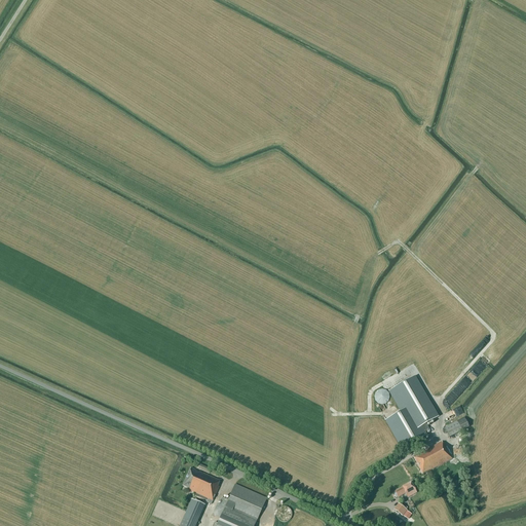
[(476,173),(483,180),(484,178),(478,172),(476,173)]
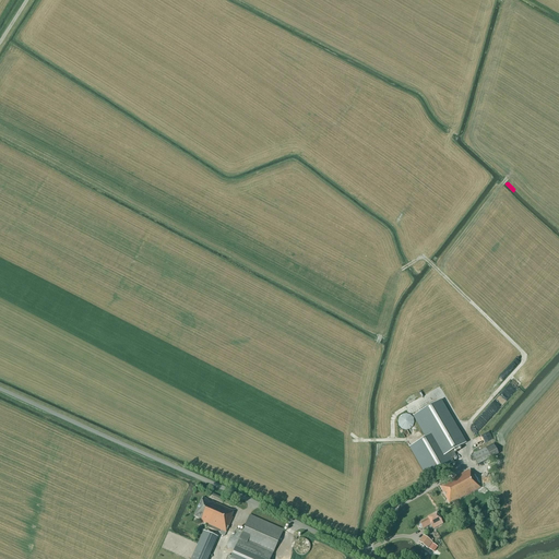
[(453,451),(465,444),(440,402),(414,416),(427,438),(411,447),(428,477),(452,463),(449,459),(455,455),(453,451)]
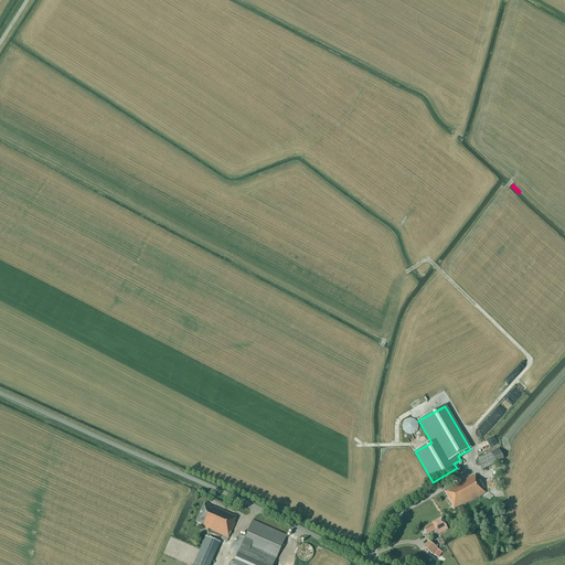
[(415,419),(411,418),(406,419),(403,423),(402,426),(403,430),(406,434),(409,435),(414,434),(417,432),(418,427),(418,423),(415,419)]
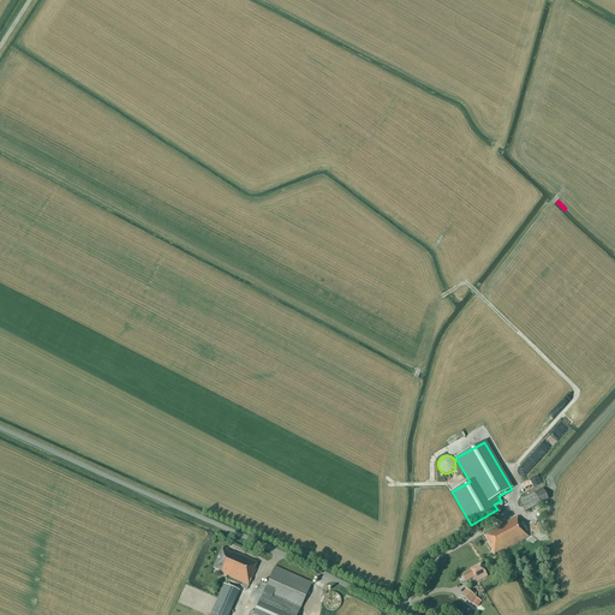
[(537,485),(542,482),(538,473),(532,476),(537,485)]
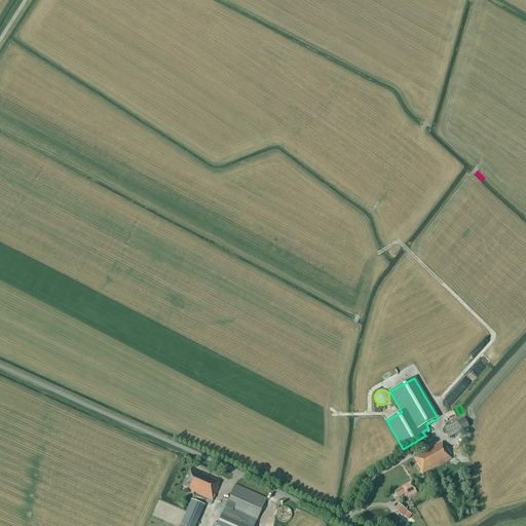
[(463,418),(444,428),(449,438),(468,427),(463,418)]
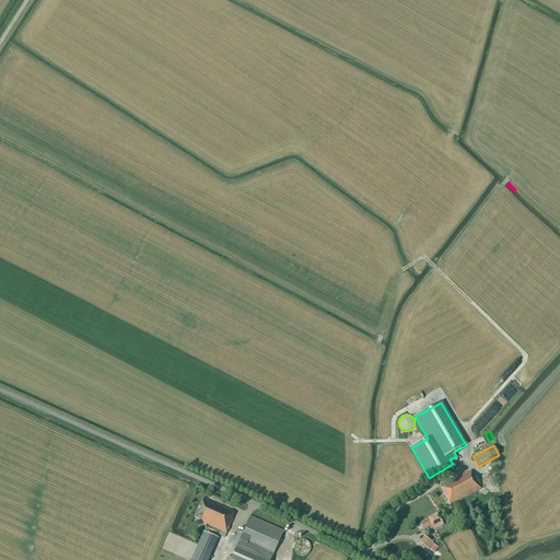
[(473,476),(470,470),(440,487),(450,505),(481,489),(474,476),(473,476)]
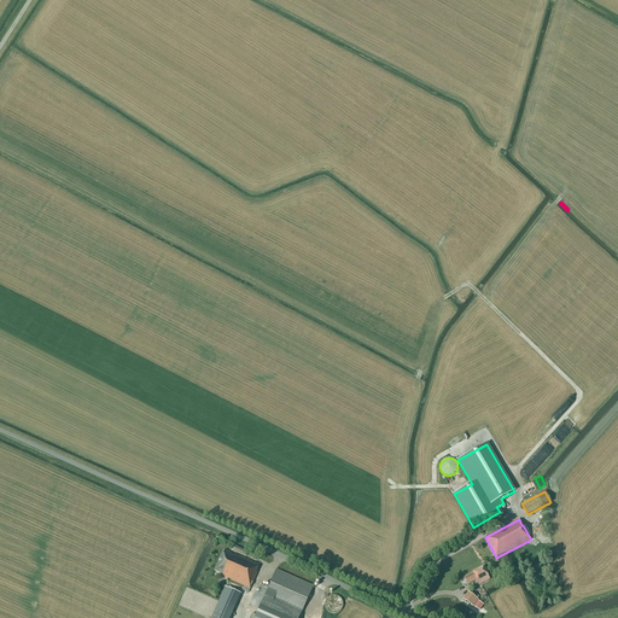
[(249,593),(257,572),(256,572),(258,566),(234,555),(234,557),(229,554),(231,553),(225,551),(215,572),(223,575),(222,577),(245,587),(244,590),(249,593)]
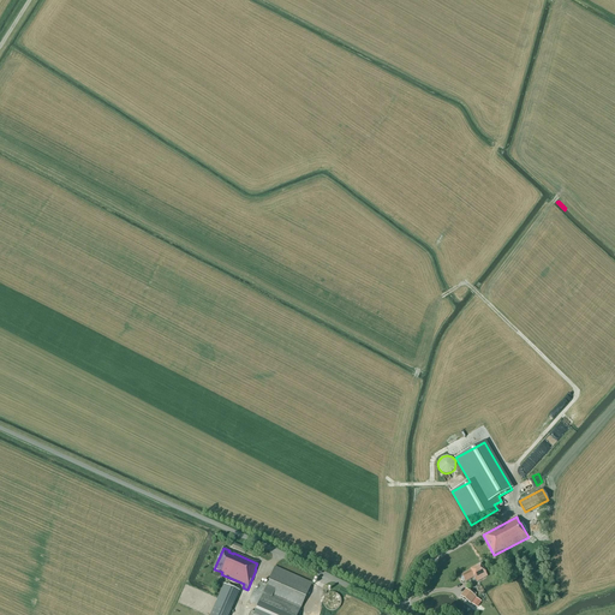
[(465,581),(473,578),(477,583),(488,577),(481,565),(470,571),(471,572),(463,575),(463,577),(461,578),(461,579),(463,581),(464,581),(465,581)]
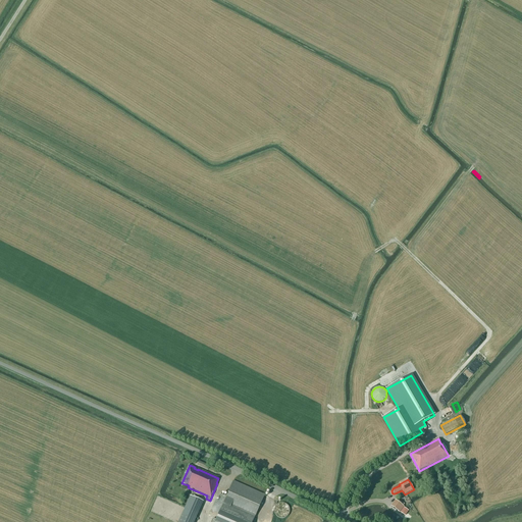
[(252,521),(265,494),(233,481),(226,498),(220,494),(219,498),(217,497),(213,507),(214,507),(212,513),(218,515),(216,520),(213,519),(211,521),(252,521)]
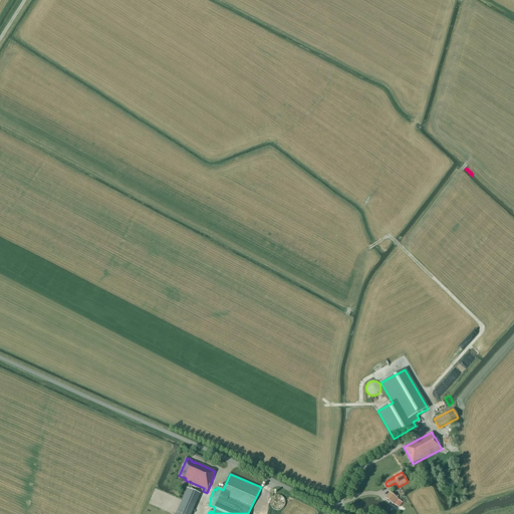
[(201,494),(188,488),(179,507),(192,512),(201,494)]
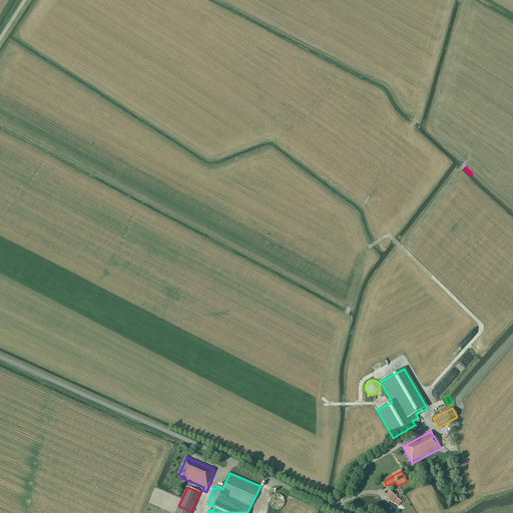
[(397,495),(392,492),(391,493),(388,492),(384,498),(393,504),(396,500),(397,498),(396,497),(397,495)]
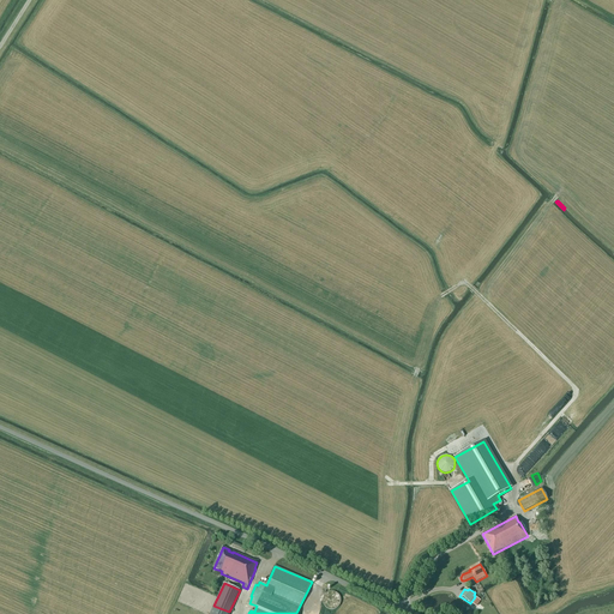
[(339,606),(339,605),(341,605),(341,603),(341,602),(341,601),(341,600),(341,599),(339,597),(339,596),(338,595),(337,594),(336,594),(335,593),(333,593),(332,593),(331,593),(330,593),(329,593),(327,593),(326,594),(325,595),(325,596),(324,596),(324,597),(323,599),(323,600),(323,601),(323,602),(323,603),(323,605),(324,606),(325,607),(326,608),(327,609),(329,609),(330,611),(331,611),(332,611),(333,611),(333,609),(335,609),(336,609),(337,608),(338,607),(339,606)]
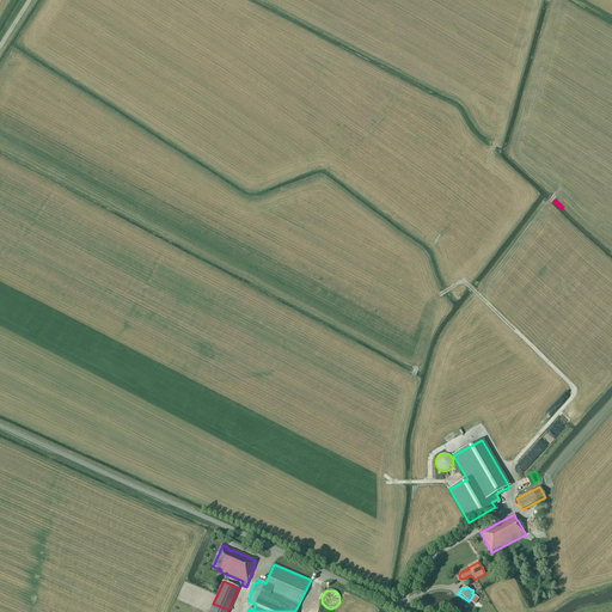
All buildings are outlined.
